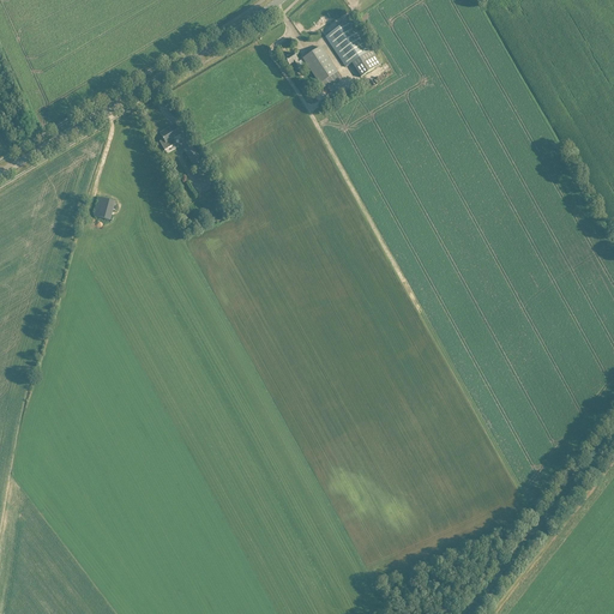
[(351,64),(361,78),(381,65),(372,50),(351,20),(325,37),(345,67),(351,64)]
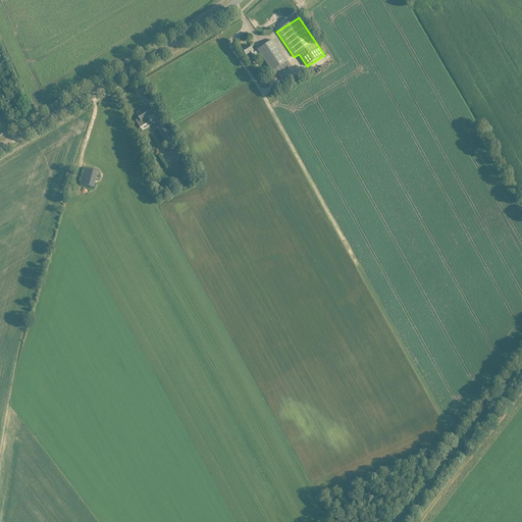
[(249,45),(242,50),(245,54),(246,56),(249,55),(252,60),(256,57),(260,54),(272,72),(279,67),(286,62),(288,62),(275,45),(273,41),(257,51),(258,51),(254,53),(253,52),(253,51),(249,45)]
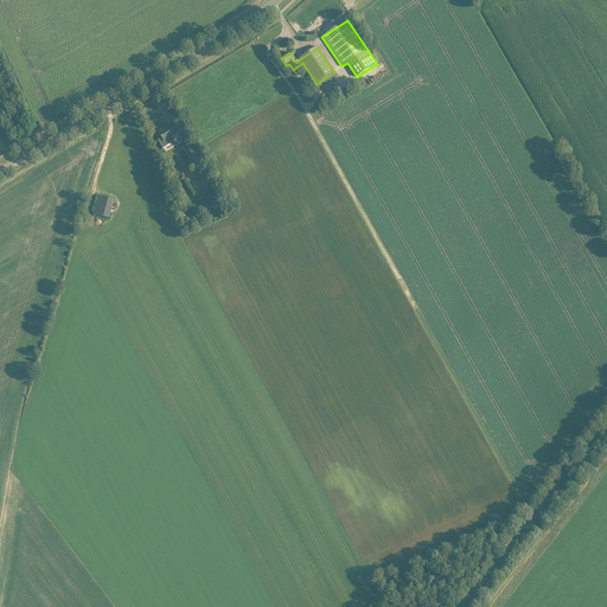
[(172,138),(179,133),(173,123),(159,133),(161,136),(161,138),(158,140),(163,148),(174,142),(172,138)]
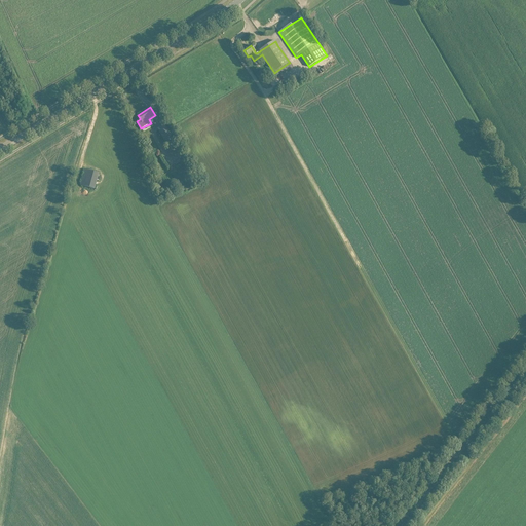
[(157,128),(167,146),(175,142),(164,124),(157,128)]
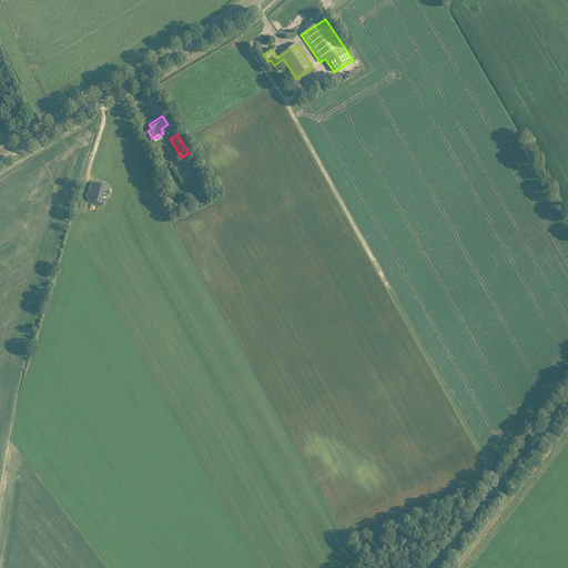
[(87,201),(102,205),(108,188),(91,182),(87,201)]
